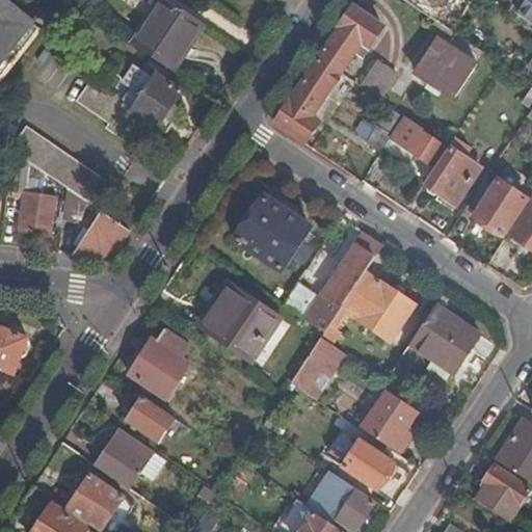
[(0,0),(0,63),(33,22),(3,0),(0,0)]
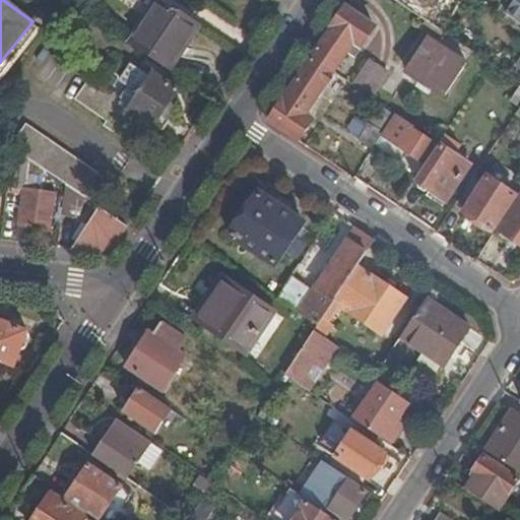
[(170,70),(199,23),(163,0),(156,0),(129,43),(170,70)]
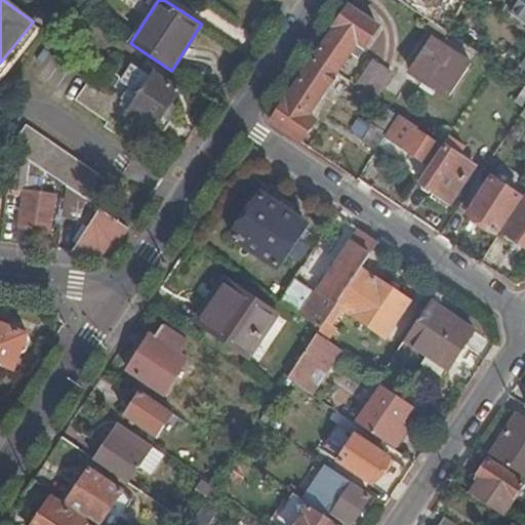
[(443,0),(397,0),(446,32),(467,0),(444,0),(443,0)]
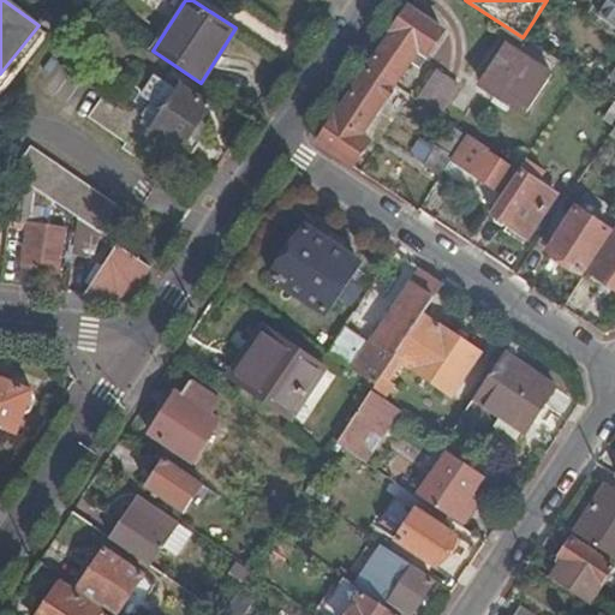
[(614,0),(609,0),(599,16),(614,25),(614,0)]
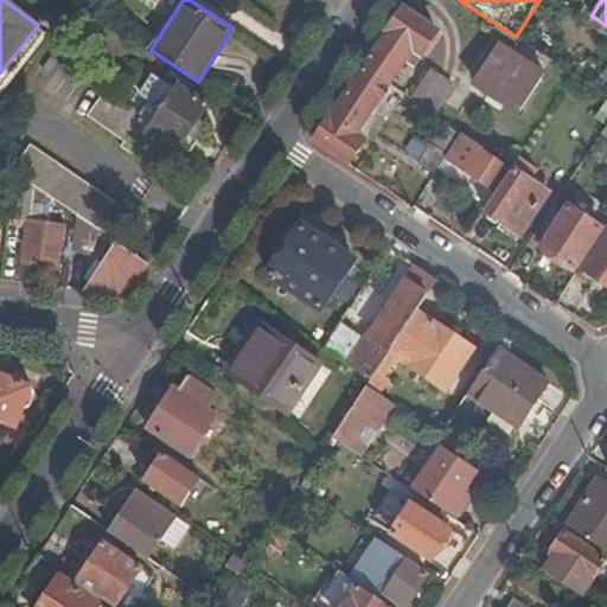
[(439,27),(402,4),(356,64),(390,87),(414,52),(420,56),(439,27)]
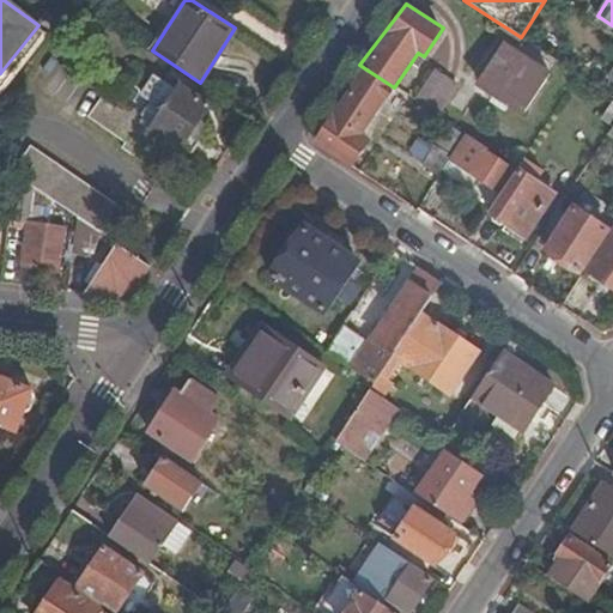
[(477,82),(525,113),(548,76),(502,44),(477,82)]
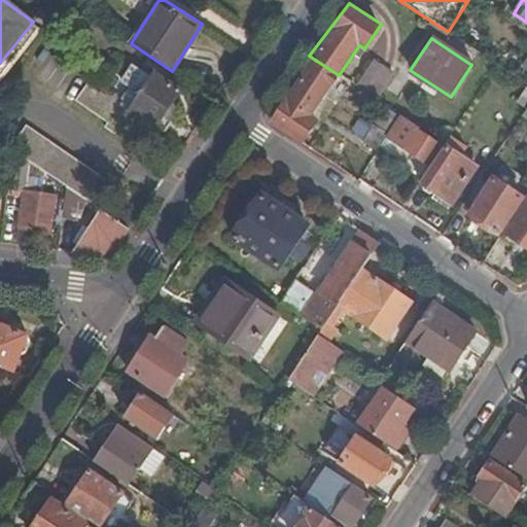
[(339,75),(309,56),(266,115),(303,142),(316,120),(311,117),(325,96),(339,75)]
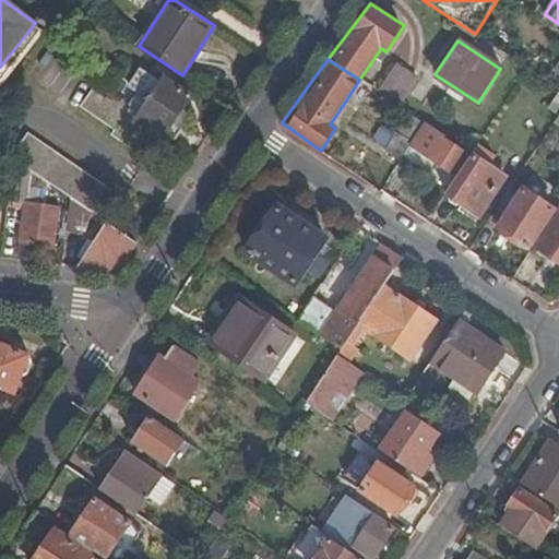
[(395,67),(378,93),(399,106),(415,80),(395,67)]
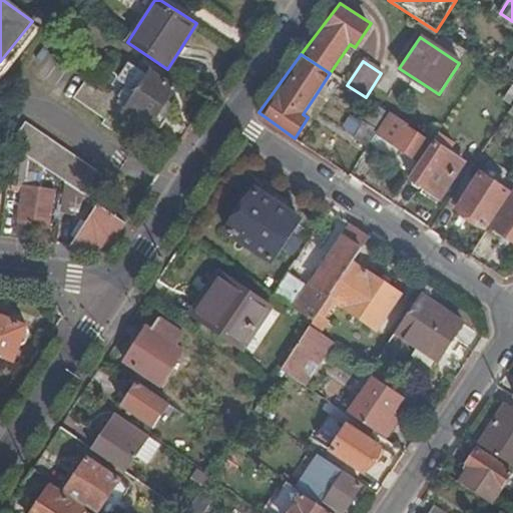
[(147,123),(149,124),(151,122),(158,127),(167,114),(160,109),(175,87),(149,70),(145,75),(127,64),(118,78),(126,84),(118,97),(121,99),(118,103),(147,123)]
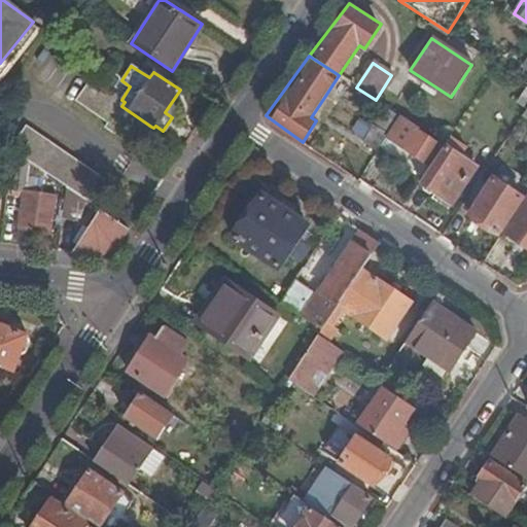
[(125,102),(121,100),(92,77),(76,101),(106,120),(104,125),(138,147),(151,127),(121,106),(125,102)]
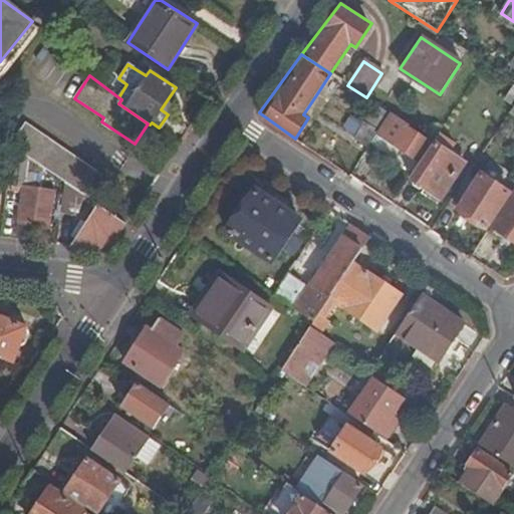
[(513,105),(513,87),(512,86),(504,99),(513,105)]
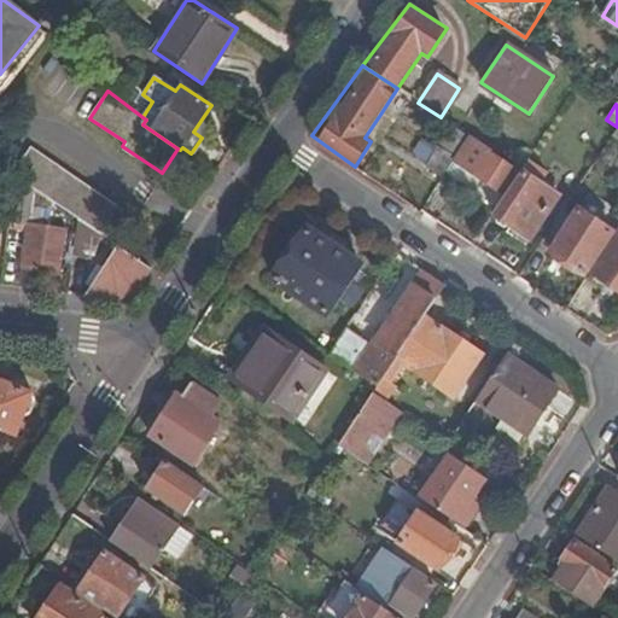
[(468,136),(454,126),(443,143),(458,152),(468,136)]
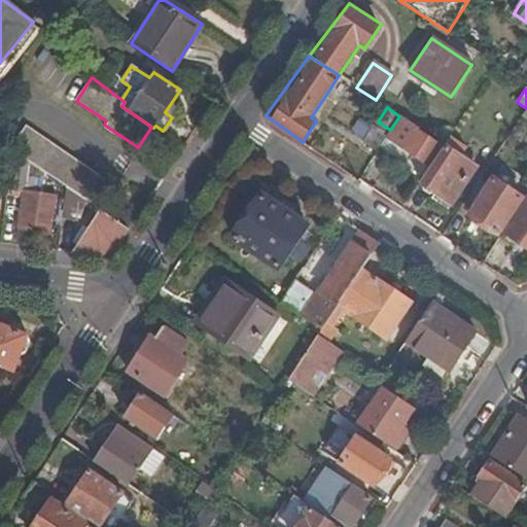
[(401,117),(388,136),(429,164),(443,145),(401,117)]
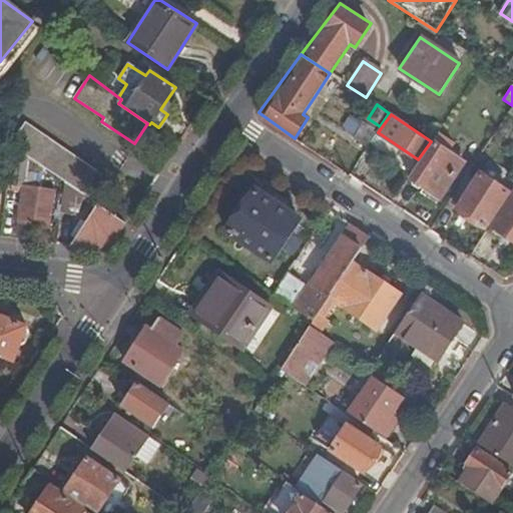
[(79,191),(95,202),(110,179),(25,122),(9,145),(12,147),(31,160),(64,182),(79,191)]
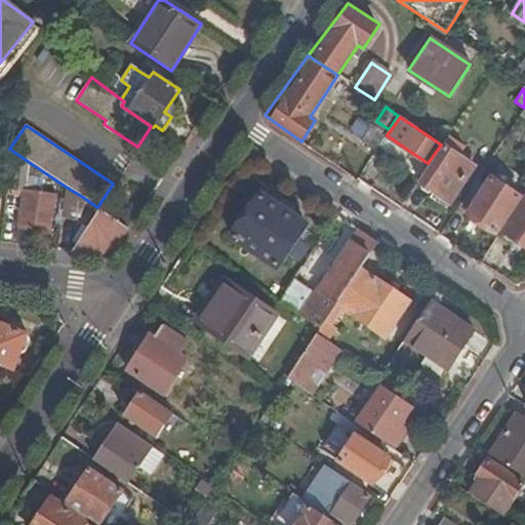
[(366,144),(376,150),(388,132),(376,125),(366,144)]
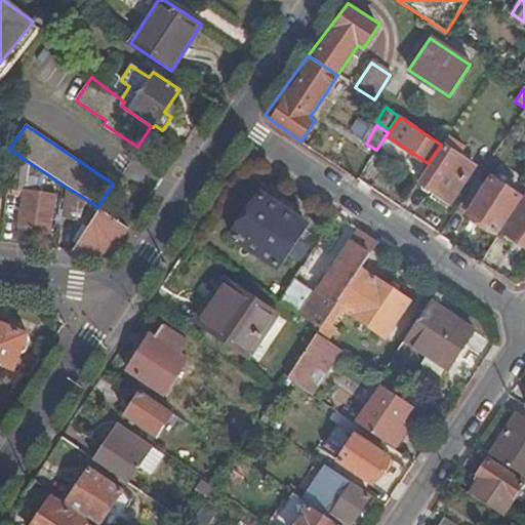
[(461,146),(448,136),(443,146),(419,182),(451,202),(475,165),(456,153),(461,146)]
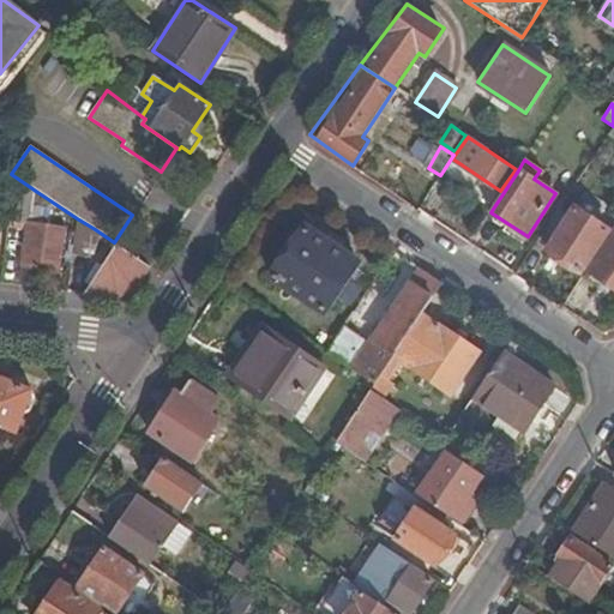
[(13,181),(8,221),(26,223),(22,265),(59,270),(64,226),(46,223),(48,209),(31,208),(37,192),(14,176),(13,181)]
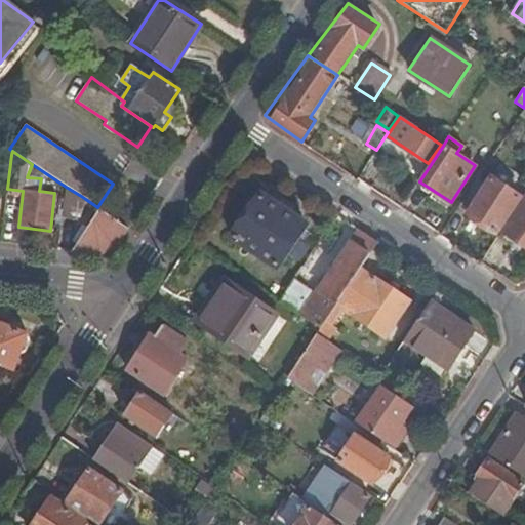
[(475,204),(469,214),(496,234),(522,197),(501,183),(505,178),(496,173),(488,185),(475,204)]
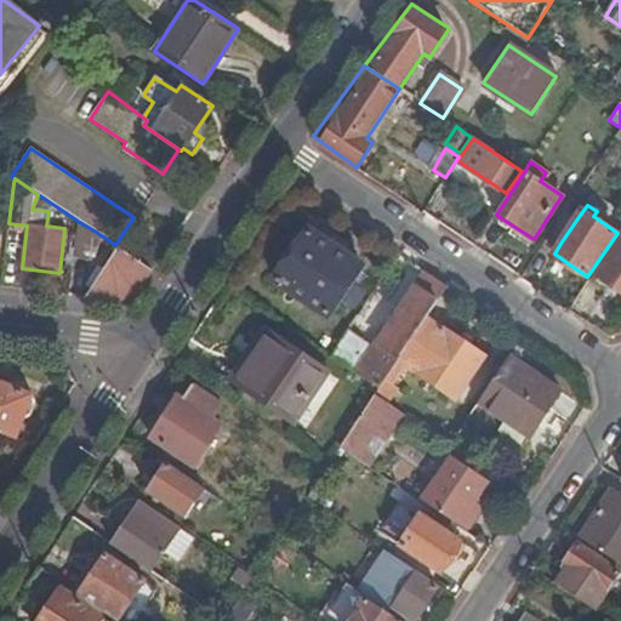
[(593,216),(617,233),(620,234),(620,218),(600,205),(597,211),(593,216)]
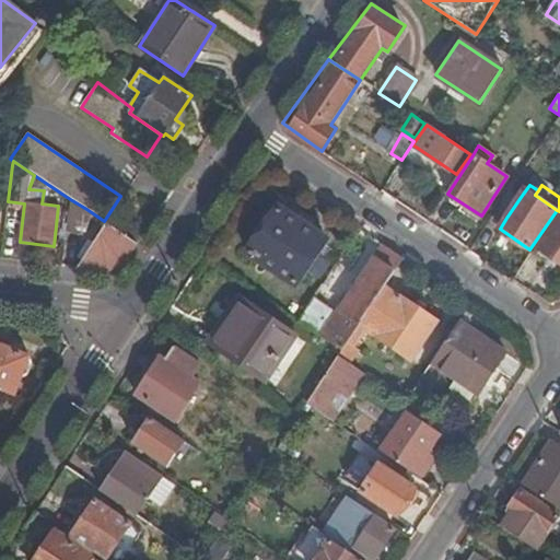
[(506,218),(521,197),(511,189),(497,210),(506,218)]
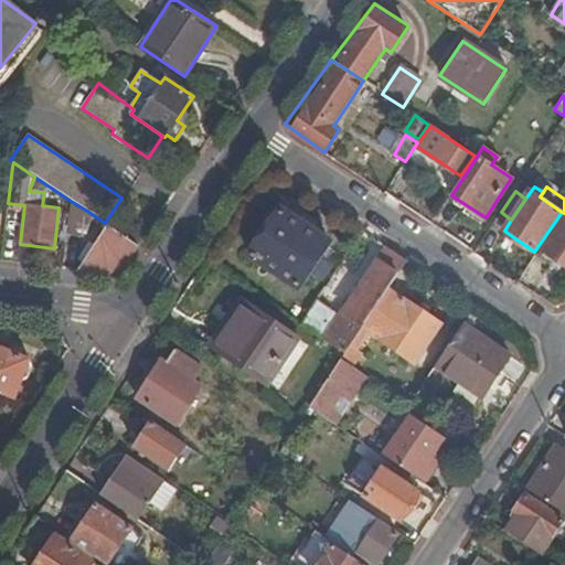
[(71,201),(66,235),(85,237),(87,211),(71,201)]
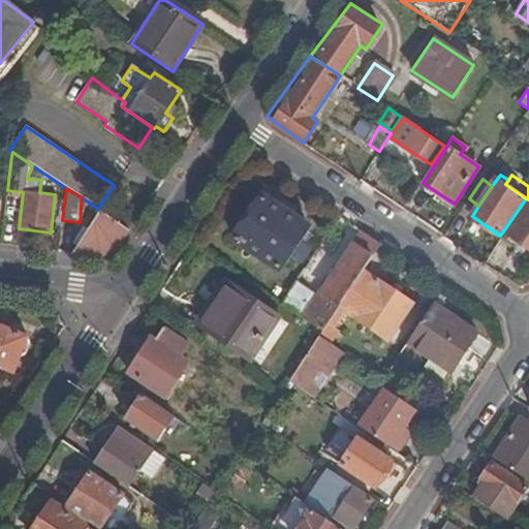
[(232,239),(279,270),(289,254),(300,261),(307,250),(297,243),(308,226),(291,216),(297,209),(276,194),(271,201),(261,196),(232,239)]
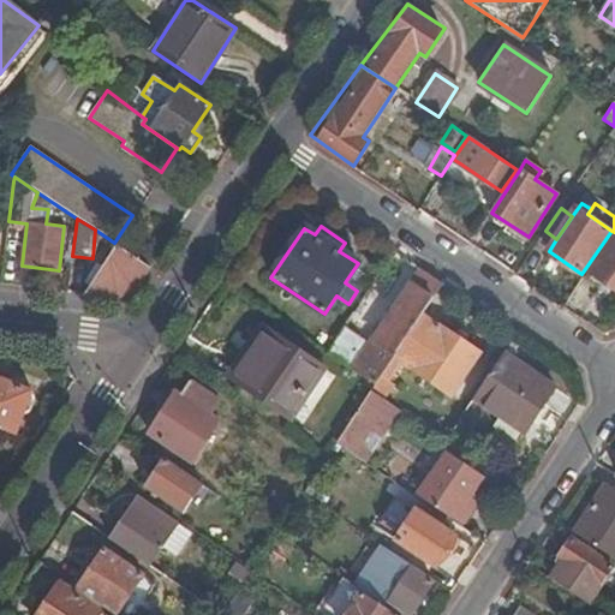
[(614,232),(589,273),(614,290),(614,232)]
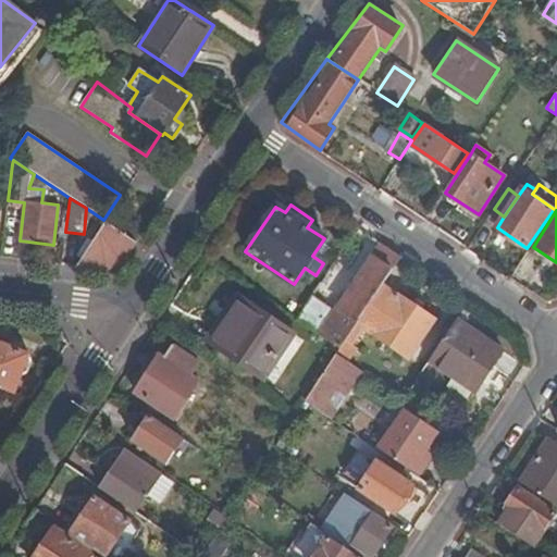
[(122,261),(135,242),(106,222),(82,258),(77,257),(72,264),(104,269),(122,261)]
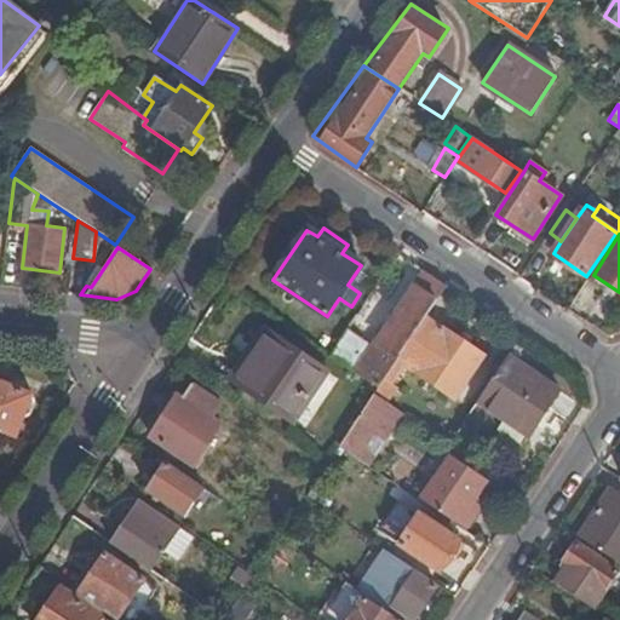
[(425,316),(446,286),(423,270),(412,286),(413,286),(372,346),(348,331),(331,356),(377,386),(425,316)]
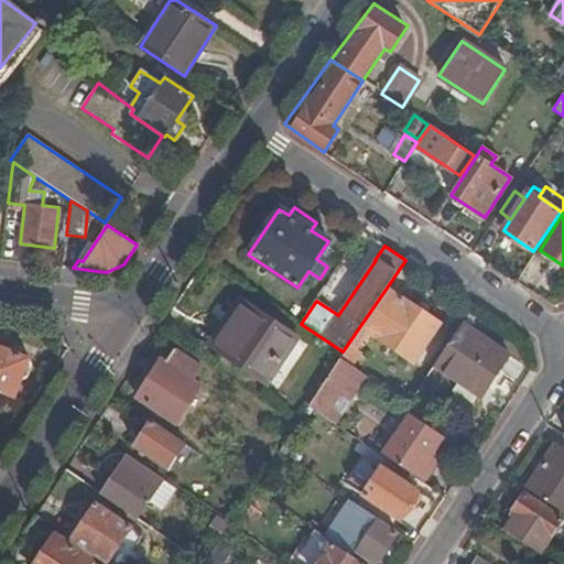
[(339,358),(351,366),(359,354),(356,350),(367,334),(413,364),(440,324),(387,288),(343,351),(339,358)]
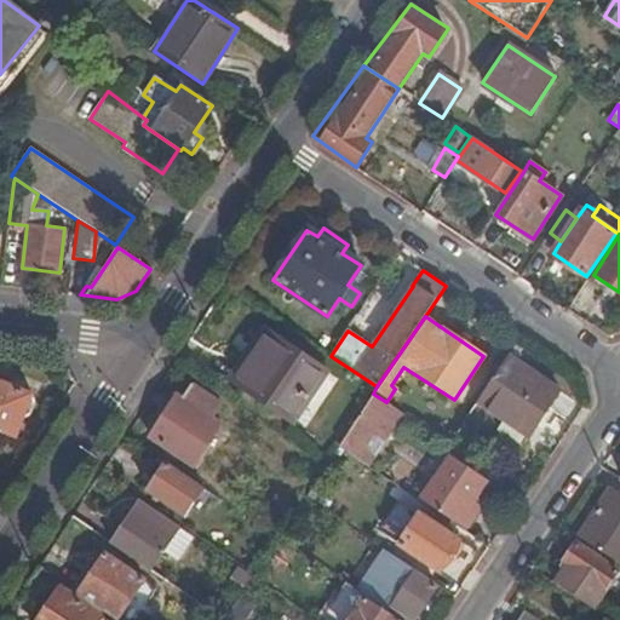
[(260,352),(239,385),(293,420),(310,396),(315,399),(332,374),(268,331),(256,349),(260,352)]
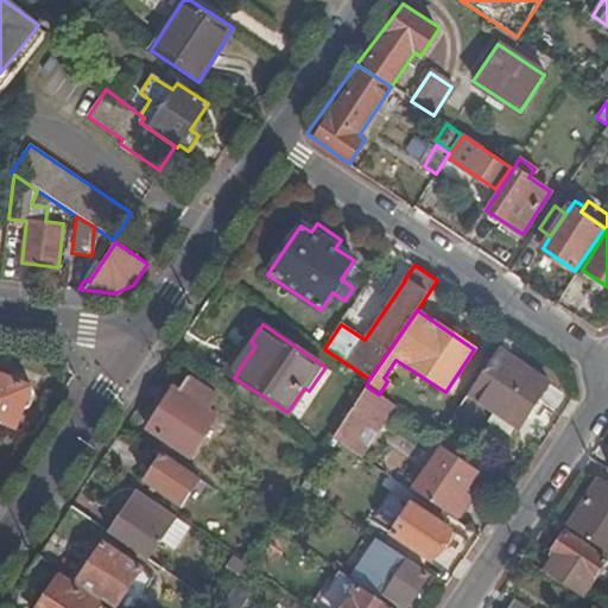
[(229,374),(234,378),(255,346),(251,342),(229,374)]
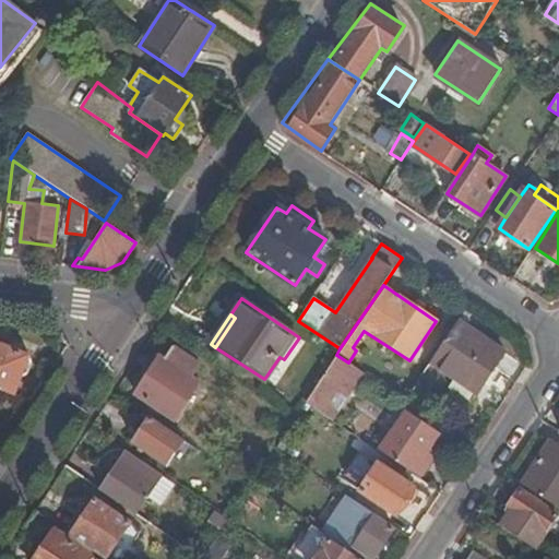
[(501,353),(456,322),(428,363),(474,393),(501,353)]
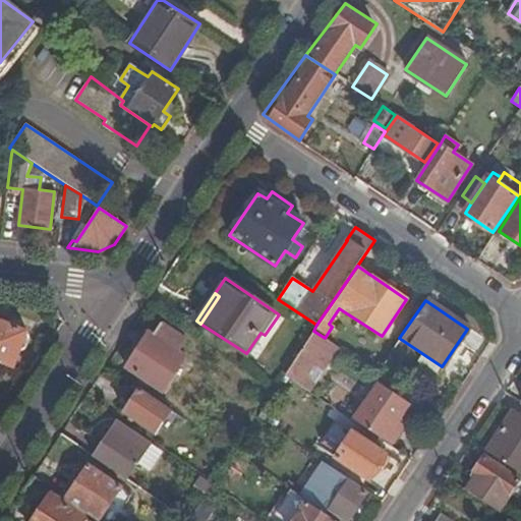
[(0,361),(12,366),(18,351),(24,348),(30,337),(26,331),(0,320),(0,361)]
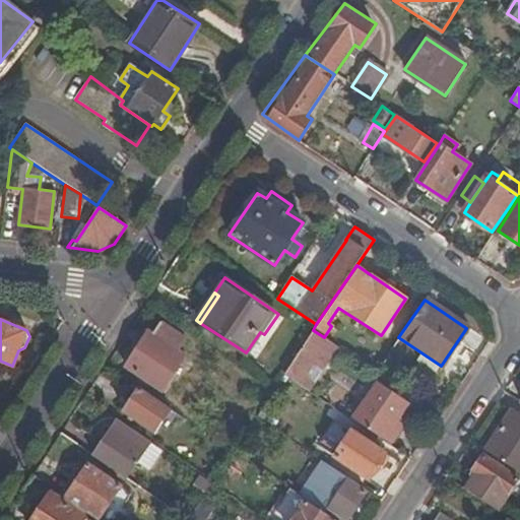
[(178,350),(186,338),(161,321),(152,333),(149,331),(126,365),(161,390),(185,355),(178,350)]
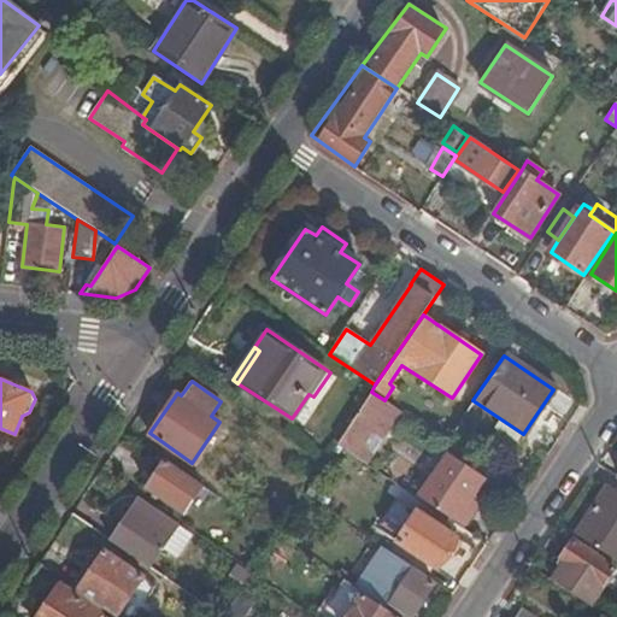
[(338,442),(365,460),(371,453),(360,445),(371,430),(381,436),(398,410),(385,400),(371,392),(338,442)]
